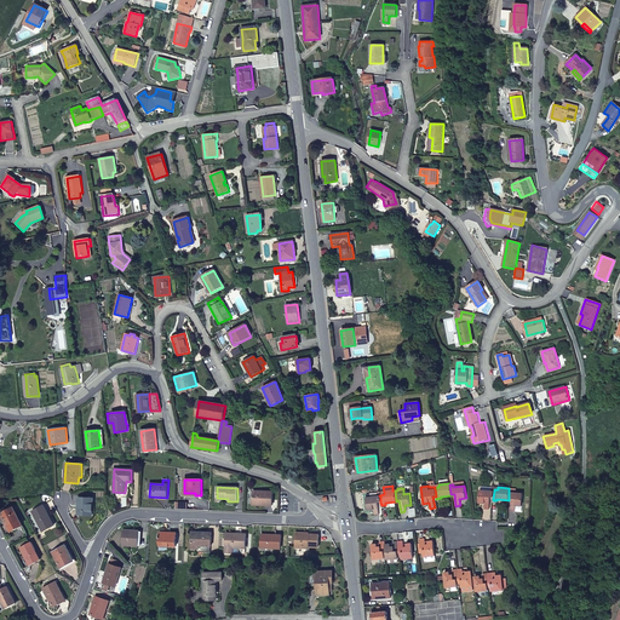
[(509,493),(509,499),(511,499),(510,510),(521,511),(523,489),(509,488),(509,493)]
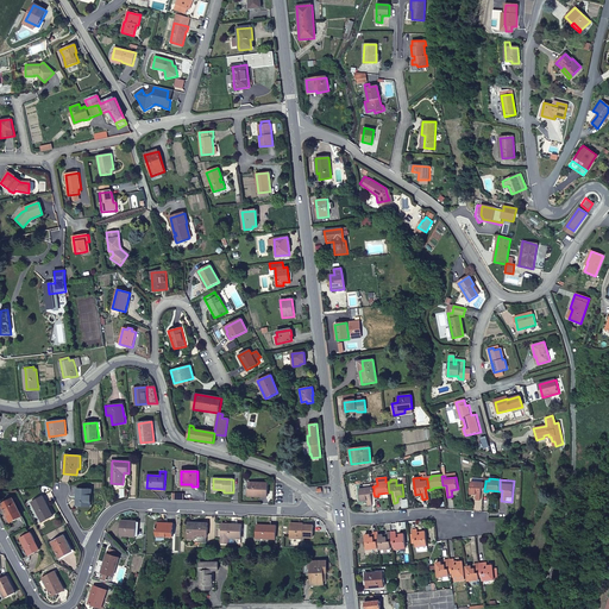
[(482,489),(484,489),(485,483),(482,483),(471,482),(470,494),(476,494),(476,500),(481,500),(482,489)]
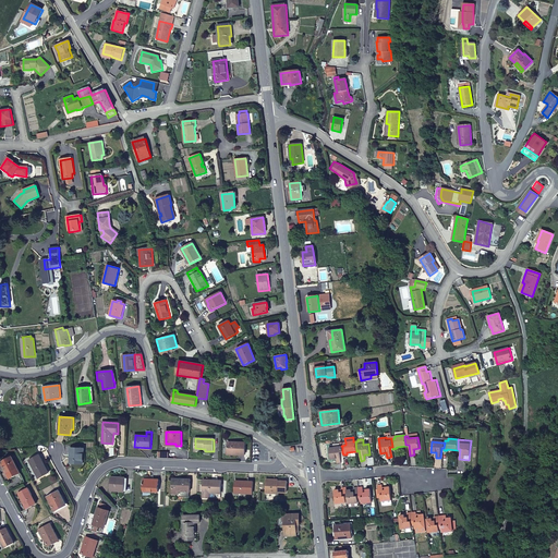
[(245,444),(228,443),(228,455),(245,456),(245,444)]
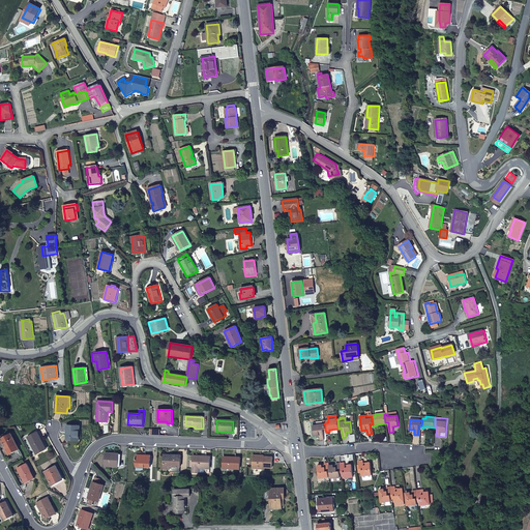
[(323,430),(325,430),(325,424),(322,424),(313,425),(314,436),(319,436),(320,440),(324,440),(323,430)]
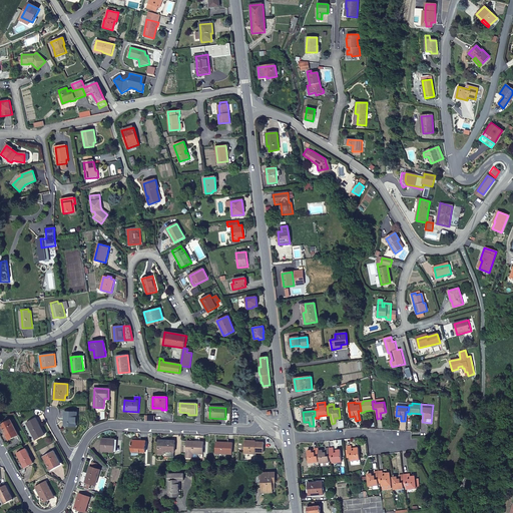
[(77,412),(65,412),(64,426),(76,426),(77,412)]
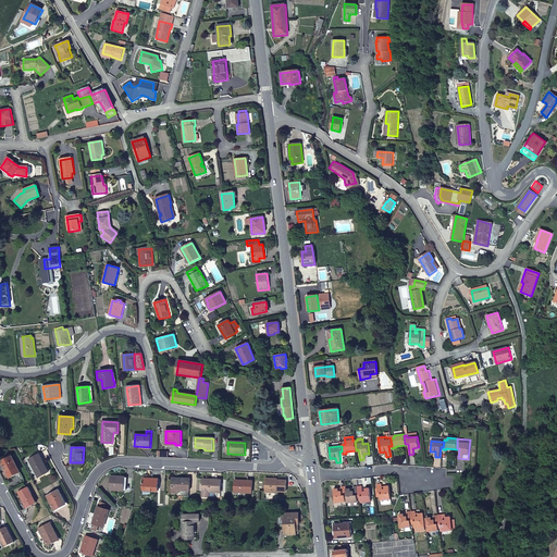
[(38,478),(47,472),(42,463),(45,462),(39,454),(29,460),(38,478)]
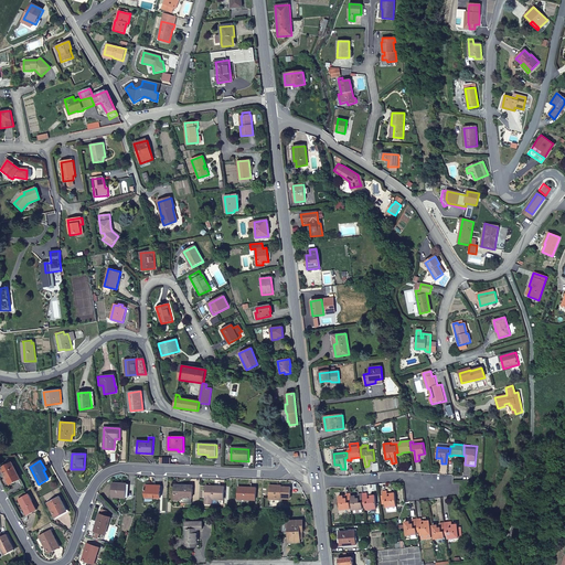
[(12,462),(1,468),(10,484),(21,479),(12,462)]
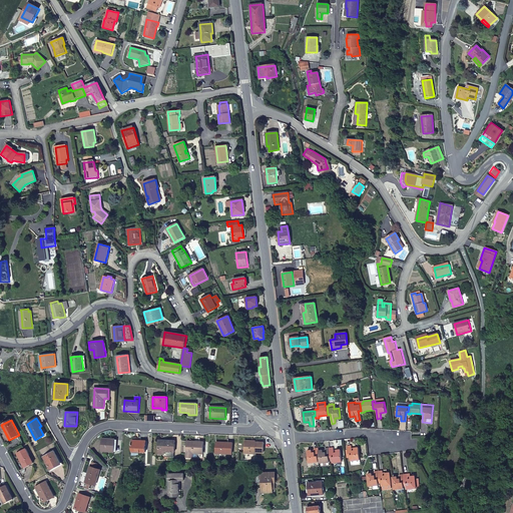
[(102,439),(101,451),(114,452),(115,440),(102,439)]
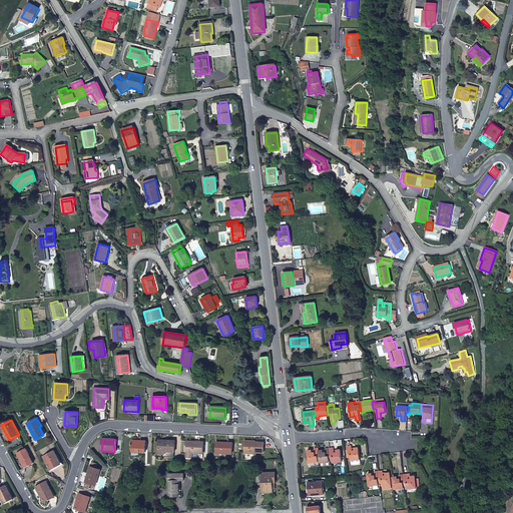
[(132,441),(132,452),(145,452),(145,441),(140,441),(140,442),(132,441)]
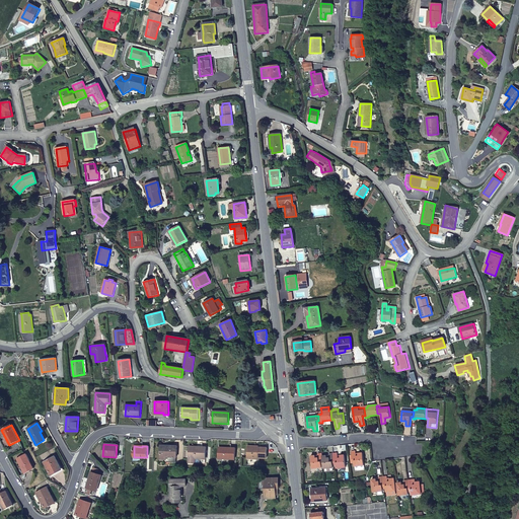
[(160,459),(166,459),(166,457),(176,457),(176,446),(166,446),(166,448),(160,448),(160,459)]
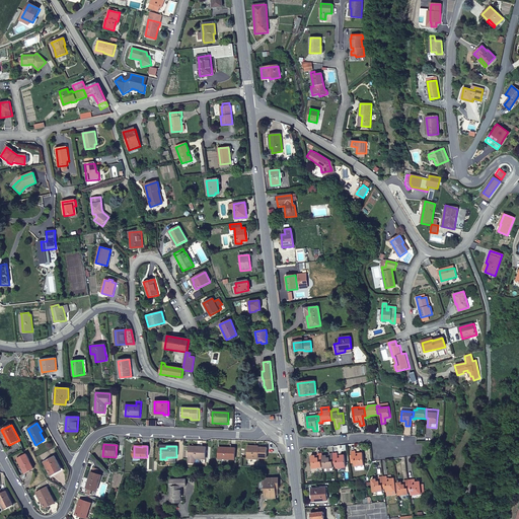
[(206,447),(189,446),(189,458),(205,459),(206,447)]
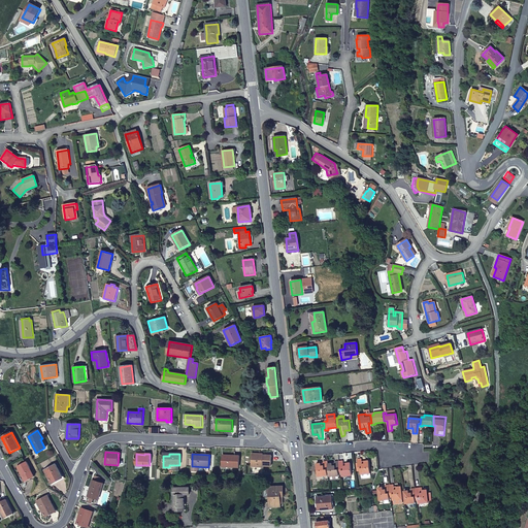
[(271,456),(262,455),(262,457),(252,456),(252,466),(262,467),(262,465),(271,466),(271,456)]
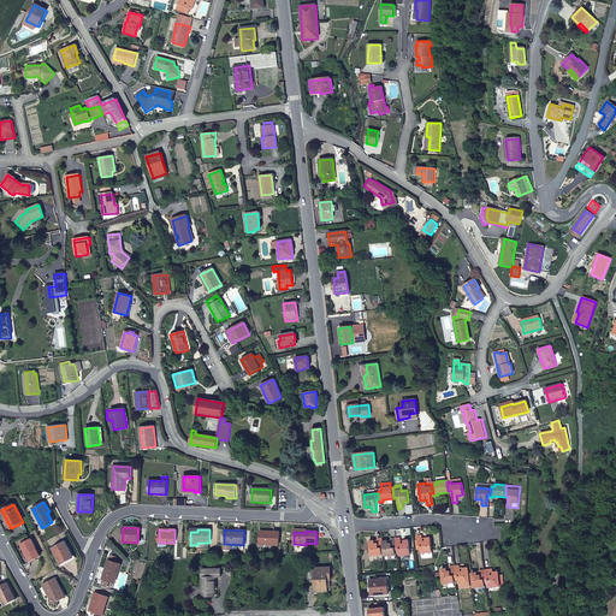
[(273,533),(260,533),(259,544),(278,545),(279,532),(273,532),(273,533)]
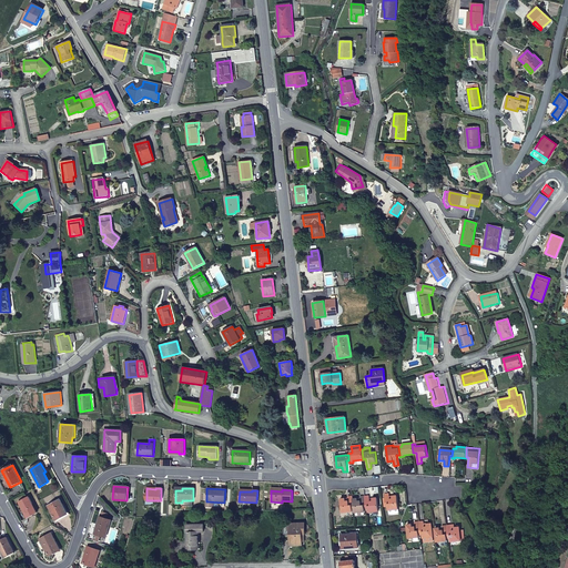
[(388,494),(384,494),(385,506),(387,506),(387,510),(388,510),(388,513),(389,514),(398,513),(398,511),(397,496),(389,496),(388,494)]
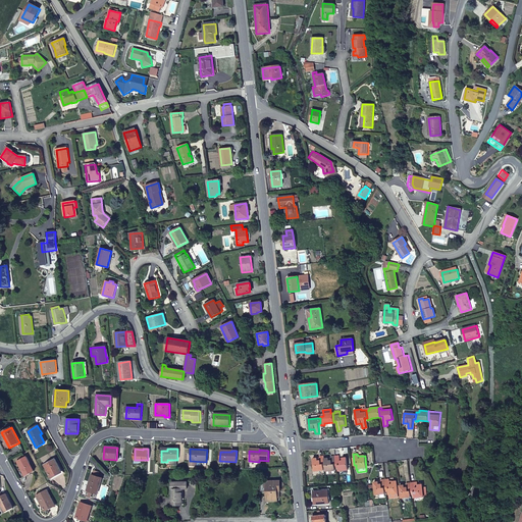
[(324,459),(323,456),(319,457),(320,461),(317,461),(317,458),(312,459),(314,471),(325,470),(324,459)]
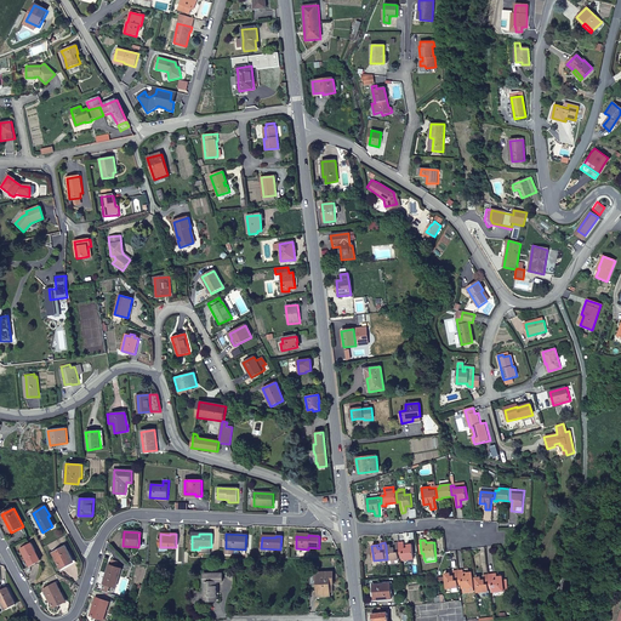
[(400,559),(398,542),(393,543),(393,548),(391,548),(391,545),(386,546),(387,559),(387,560),(398,559),(400,559)]
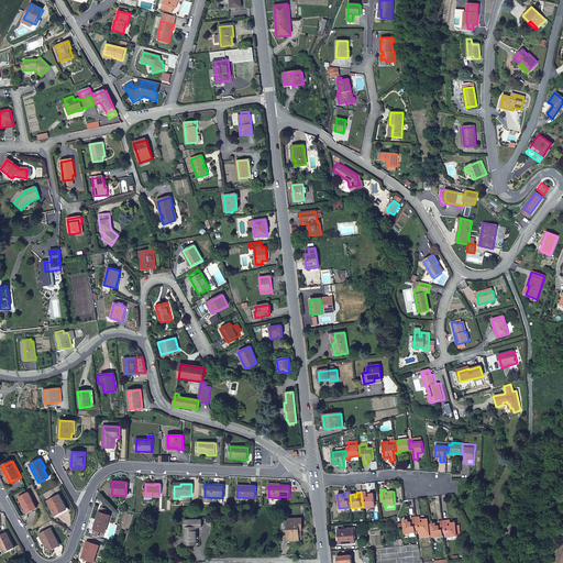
[(365,492),(361,492),(363,507),(363,508),(375,507),(374,494),(368,494),(368,497),(366,497),(365,492)]
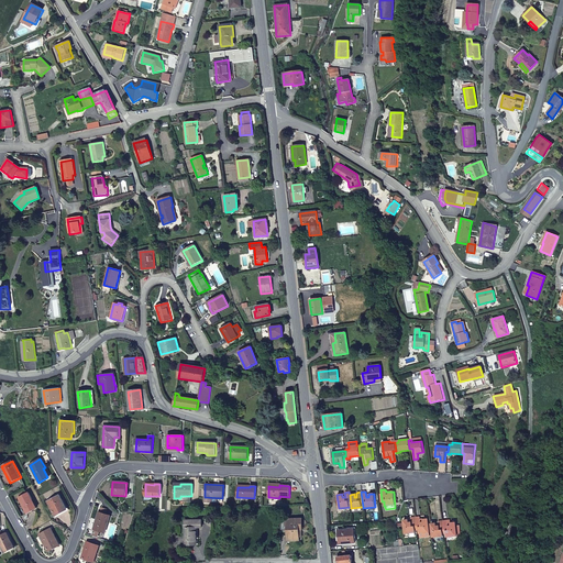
[(29,493),(19,497),(28,512),(37,508),(29,493)]
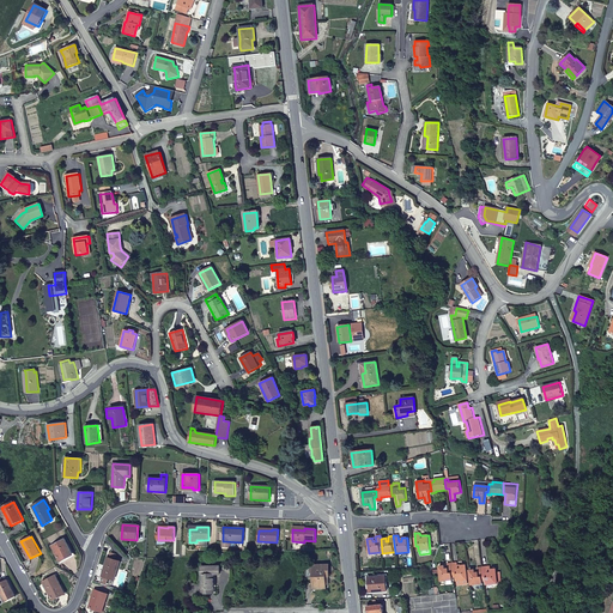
[(66,539),(52,546),(60,562),(73,554),(66,539)]
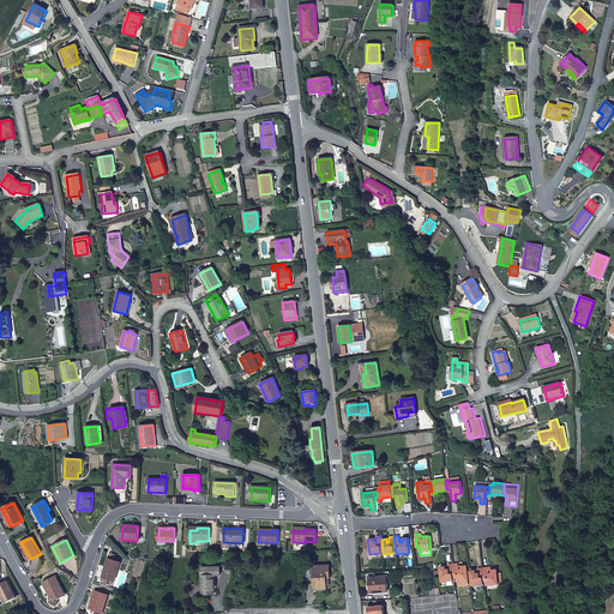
[(109,553),(108,559),(102,577),(114,581),(120,563),(115,561),(116,555),(109,553)]
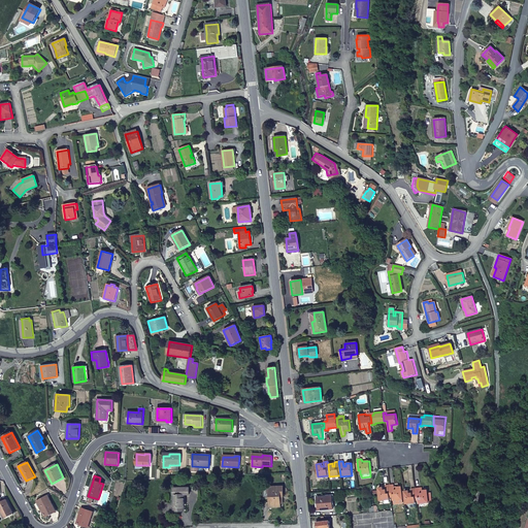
[(390,486),(391,497),(392,497),(393,500),(394,500),(402,499),(401,487),(394,488),(394,485),(390,486)]
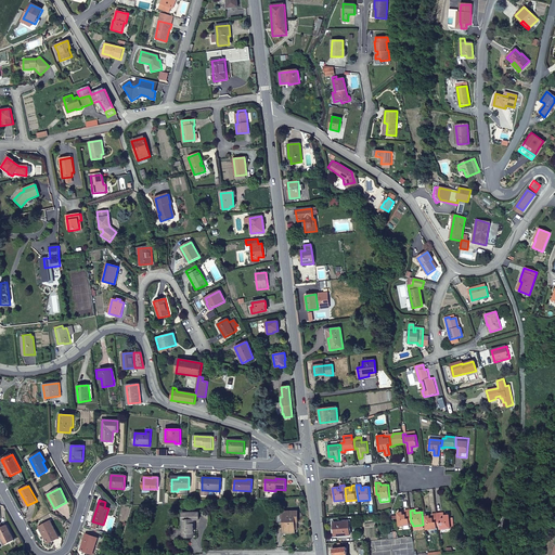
[(409,523),(411,523),(410,511),(404,511),(405,515),(403,515),(402,513),(398,513),(399,526),(410,525),(409,523)]
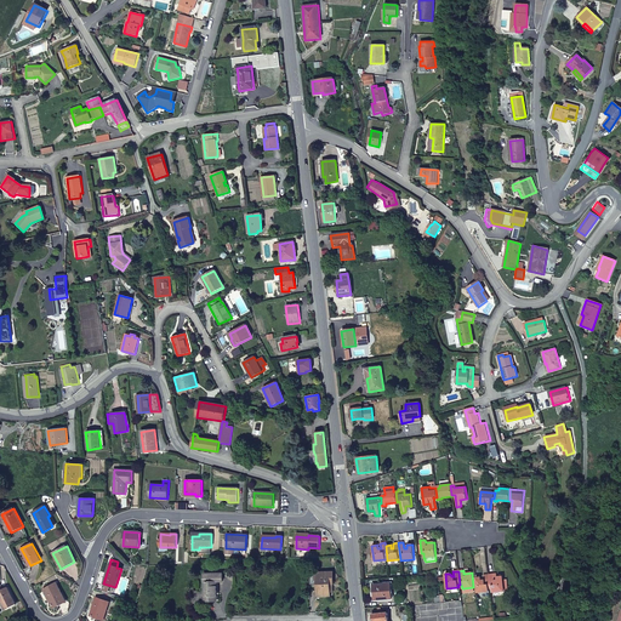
[(332,573),(317,573),(317,581),(318,597),(330,596),(330,592),(330,584),(332,584),(332,573)]
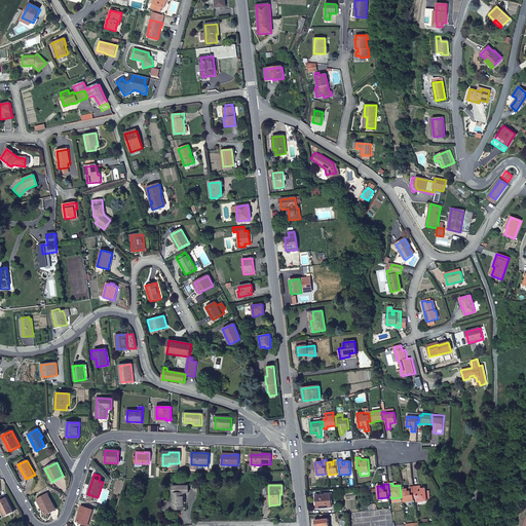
[(173,487),(173,502),(173,510),(184,509),(184,493),(189,493),(189,486),(173,487)]
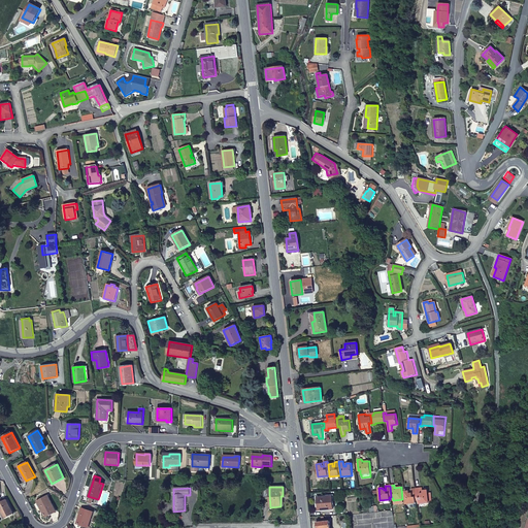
[(417,500),(415,489),(410,490),(411,493),(409,493),(408,491),(404,492),(405,504),(416,503),(416,500),(417,500)]
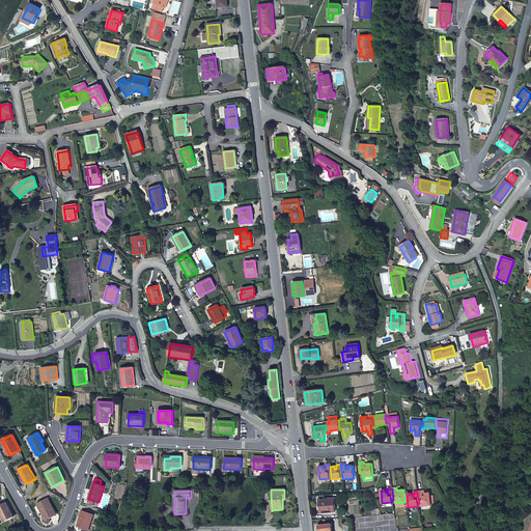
[(421,492),(417,492),(419,503),(420,503),(421,506),(430,505),(429,496),(429,493),(424,494),(425,496),(422,497),(421,492)]
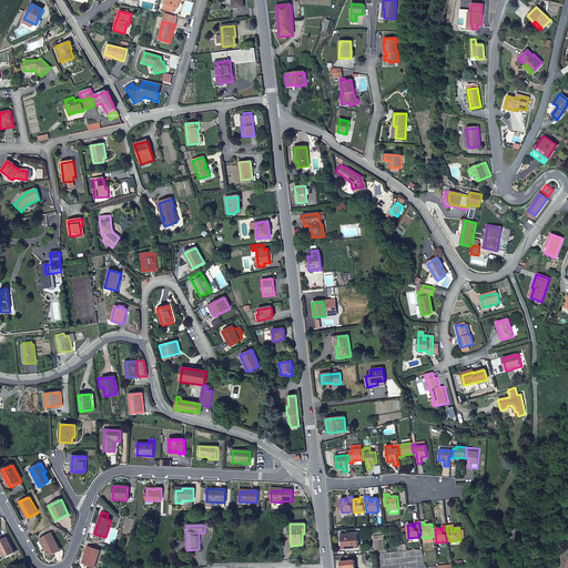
[(341,531),(342,548),(357,547),(356,534),(345,535),(345,531),(341,531)]
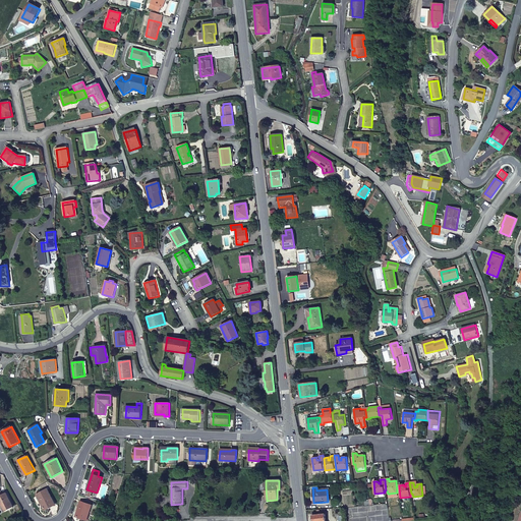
[(47,488),(37,495),(45,511),(56,505),(47,488)]
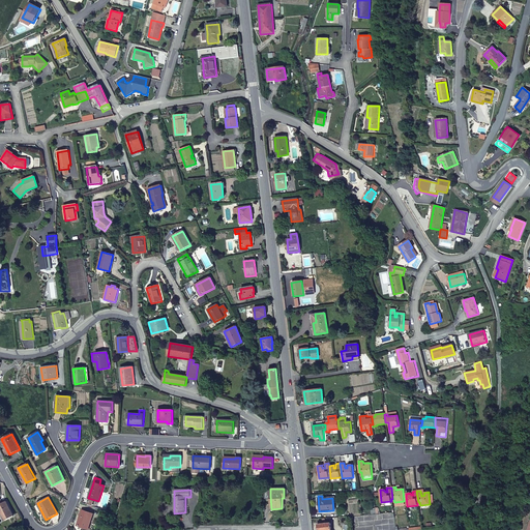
[(6,501),(0,504),(0,512),(4,521),(13,516),(6,501)]
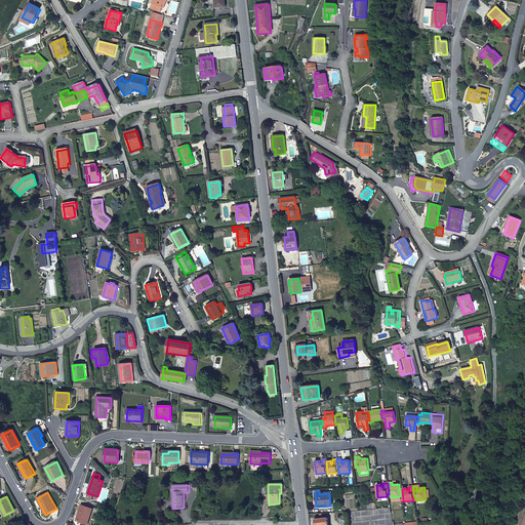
[(92,510),(81,506),(76,521),(87,524),(92,510)]
